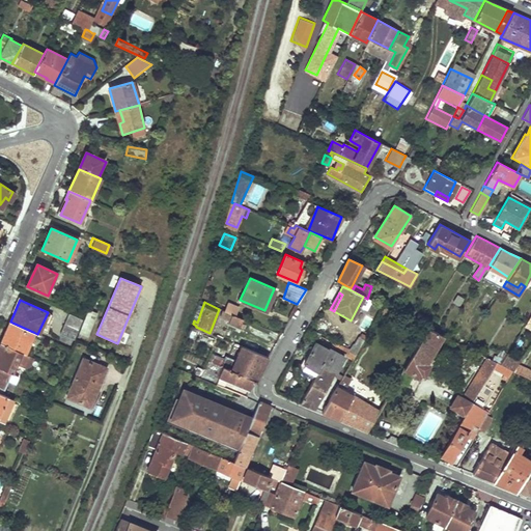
[(227,304),(223,310),(233,314),(236,307),(227,304)]
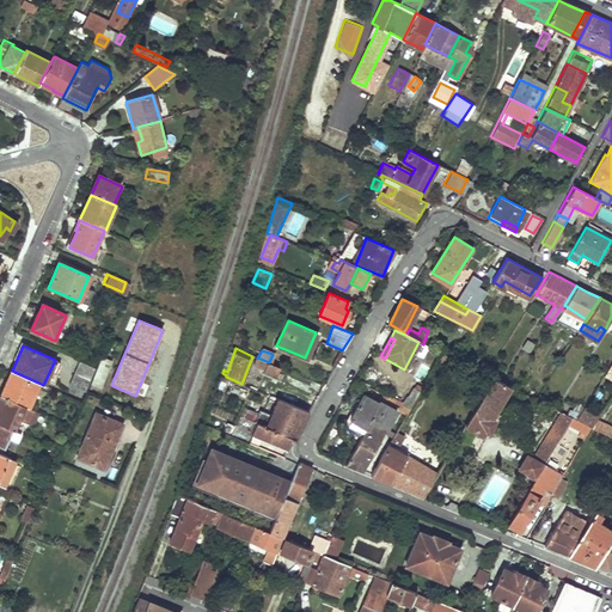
[(454,374),(460,363),(442,354),(440,357),(441,359),(438,365),(454,374)]
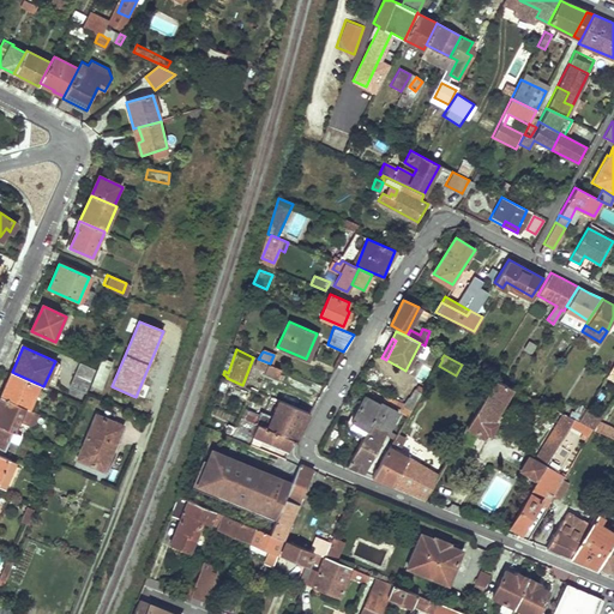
[(256,357),(252,366),(265,371),(263,373),(276,379),(281,368),(270,363),(258,359),(256,357)]
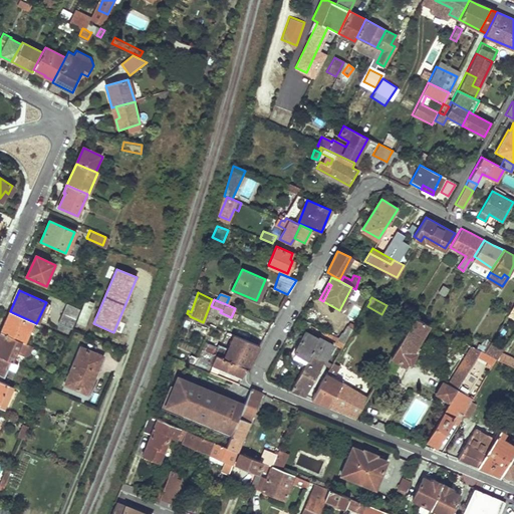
[(95,303),(86,300),(77,322),(86,325),(95,303)]
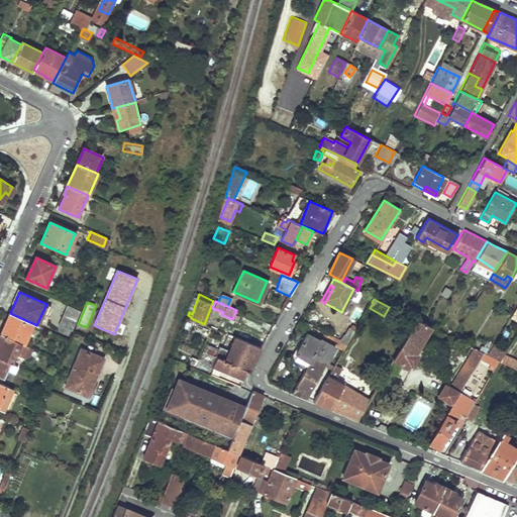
[(77,309),(64,303),(56,323),(69,329),(77,309)]
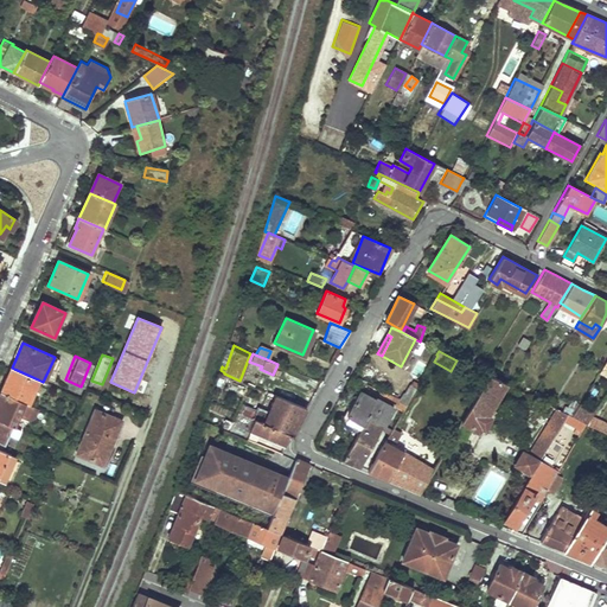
[(478,359),(473,369),(481,372),(486,364),(478,359)]
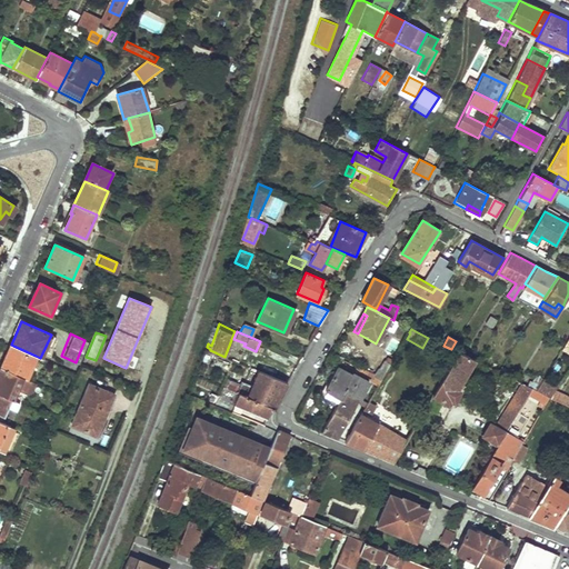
[(8,348),(0,366),(0,367),(22,377),(26,379),(36,356),(13,346),(11,349),(8,348)]
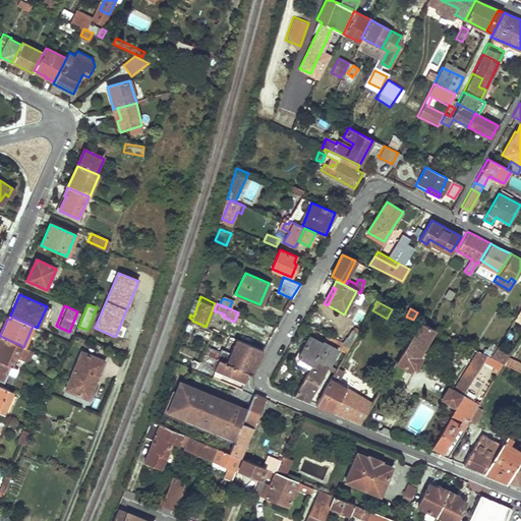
[(419,322),(383,385),(395,392),(411,365),(414,367),(420,358),(417,357),(433,329),(419,322)]
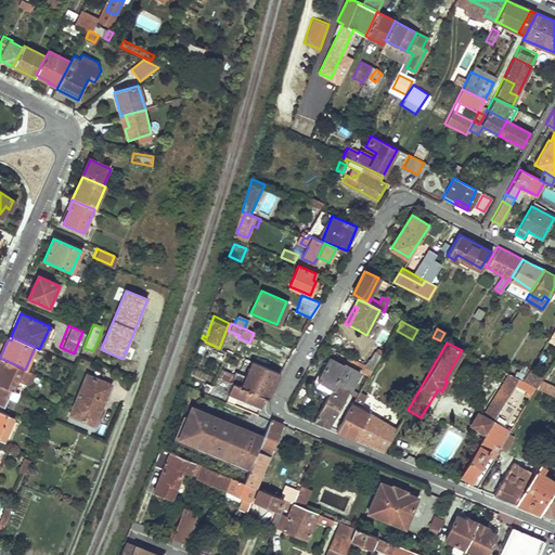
[(0,385),(10,390),(12,390),(22,368),(0,358),(0,385)]
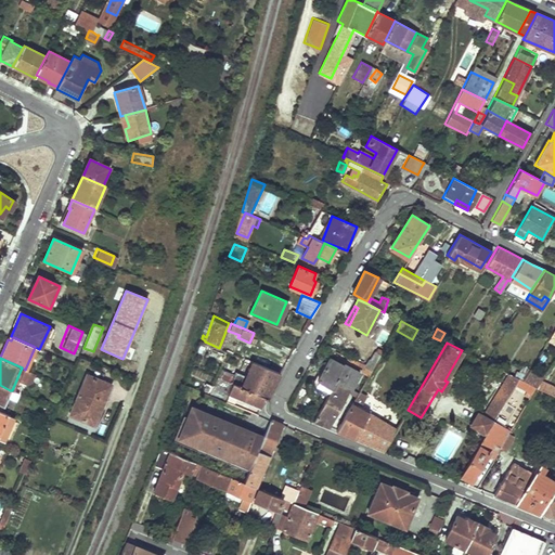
[(252,361),(244,358),(235,376),(243,379),(252,361)]
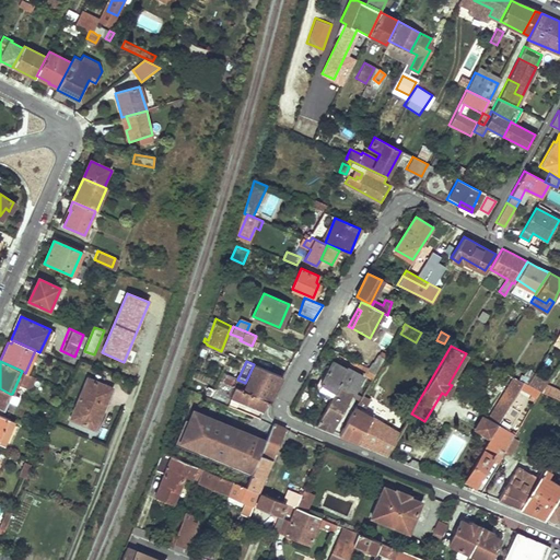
[(333,362),(318,387),(333,396),(339,384),(353,392),(362,374),(348,368),(347,370),(333,362)]
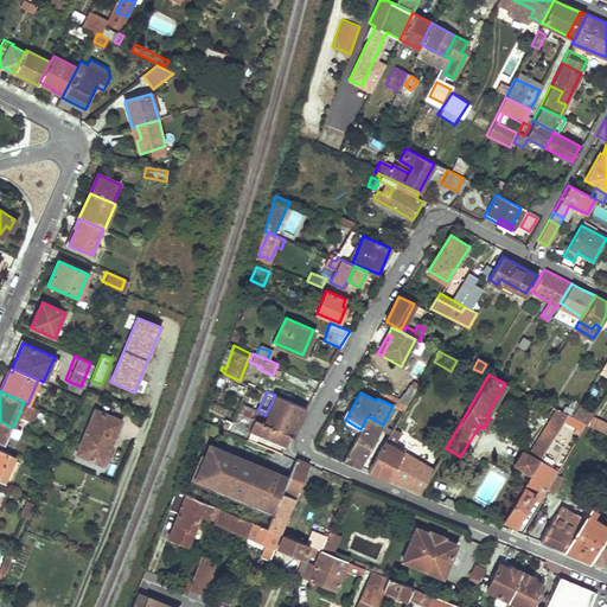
[(240,404),(236,411),(291,434),(298,422),(306,408),(275,395),(266,415),(257,411),(240,404)]
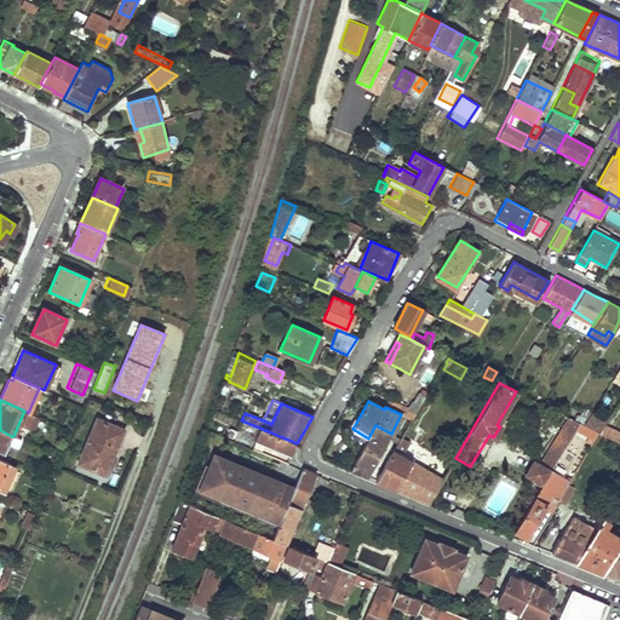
[(406,409),(402,414),(411,419),(414,413),(406,409)]
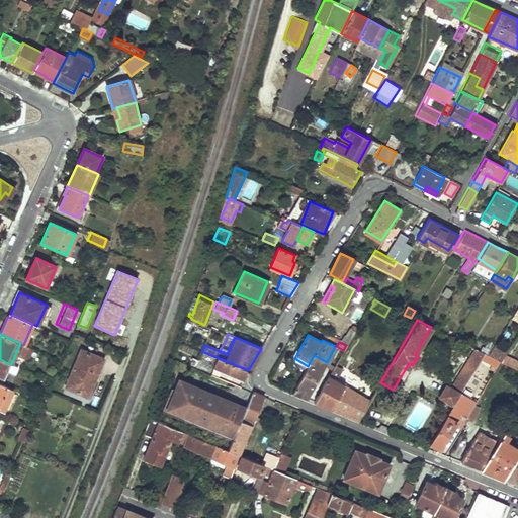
[(66,387),(89,397),(105,359),(81,349),(66,387)]
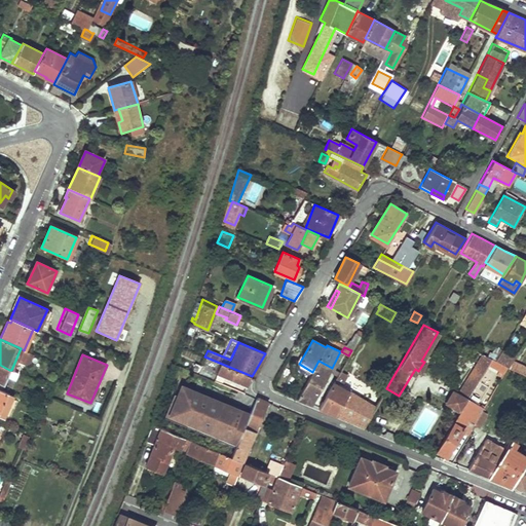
[(453,391),(446,404),(448,405),(446,407),(458,414),(468,398),(488,365),(492,360),(483,354),(458,396),(453,391)]
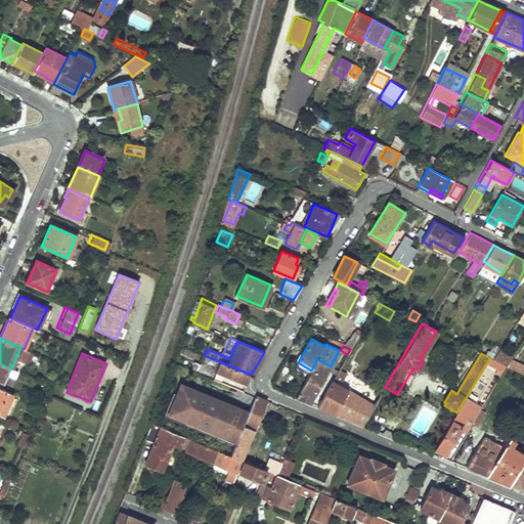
[(204,355),(199,365),(198,364),(194,372),(213,379),(216,373),(223,376),(222,378),(245,387),(248,382),(251,375),(204,355)]
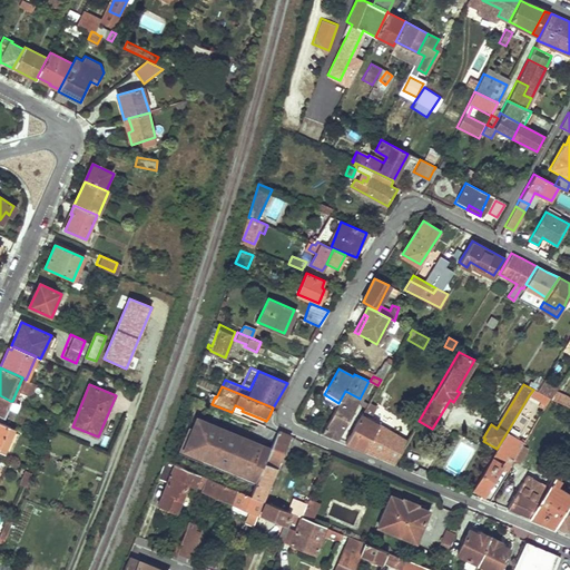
[(533,390),(529,395),(546,404),(549,397),(533,390)]
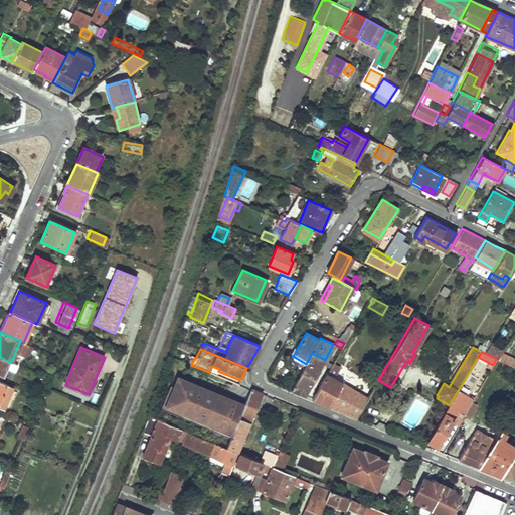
[(306,364),(291,391),(305,397),(325,360),(312,353),(306,364)]
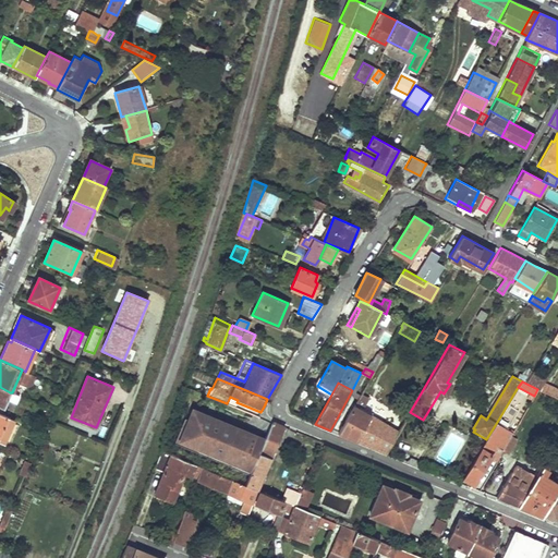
[(0,405),(3,407),(10,392),(0,387),(0,405)]
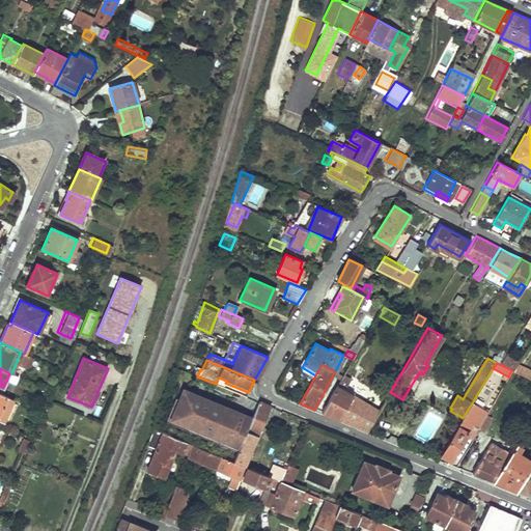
[(511,370),(508,376),(530,388),(530,387),(530,380),(516,373),(512,371),(511,370)]
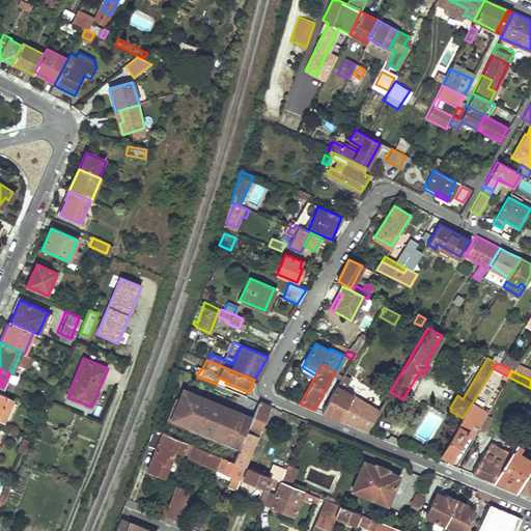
[(320,413),(366,431),(380,409),(342,390),(346,382),(340,378),(320,413)]
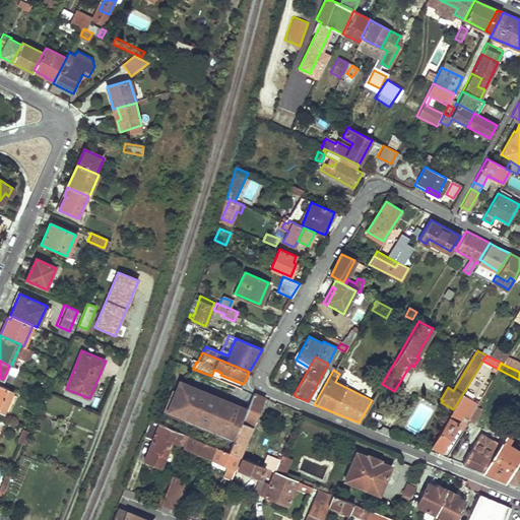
[(246,410),(178,382),(167,410),(234,438),(246,410)]
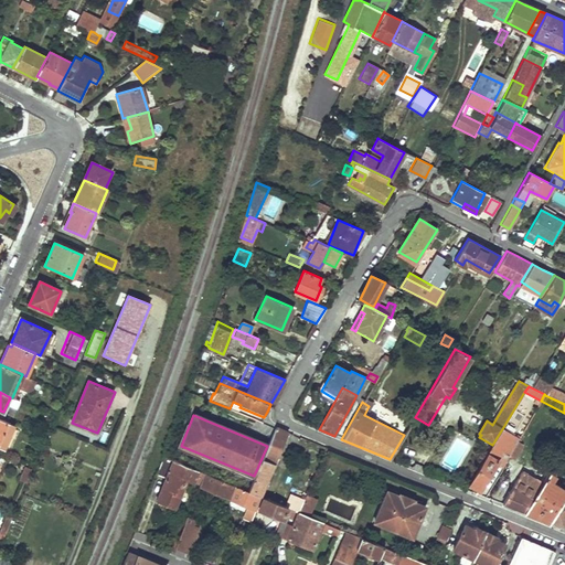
[(0,418),(0,445),(4,447),(14,425),(0,418)]
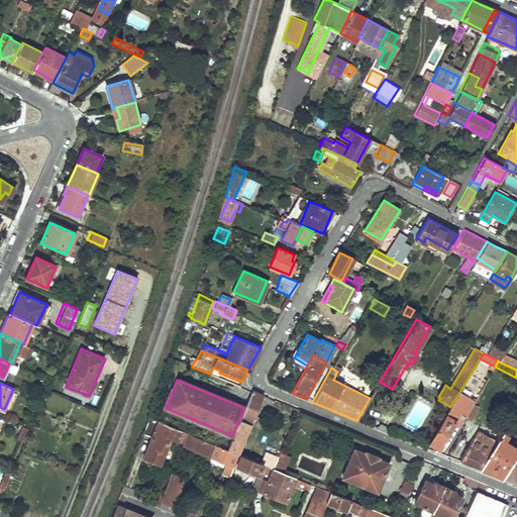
[(232,435),(226,448),(237,453),(263,395),(251,391),(244,408),(232,435)]
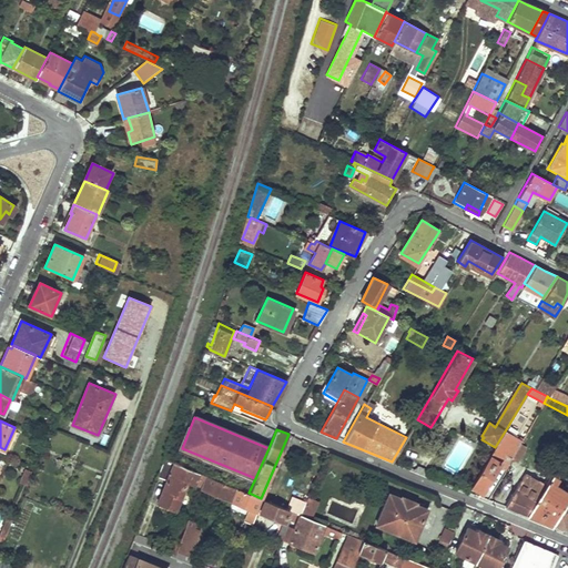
[(495,447),(470,487),(482,494),(499,465),(496,462),(513,433),(506,429),(495,447)]
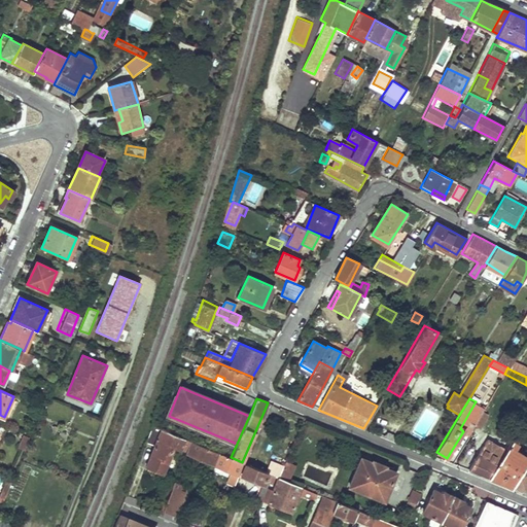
[(477,409),(467,423),(473,426),(483,412),(477,409)]
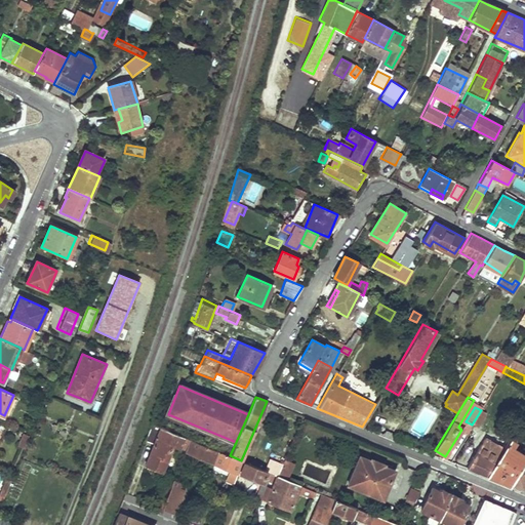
[(481,410),(472,425),(477,428),(485,413),(481,410)]
